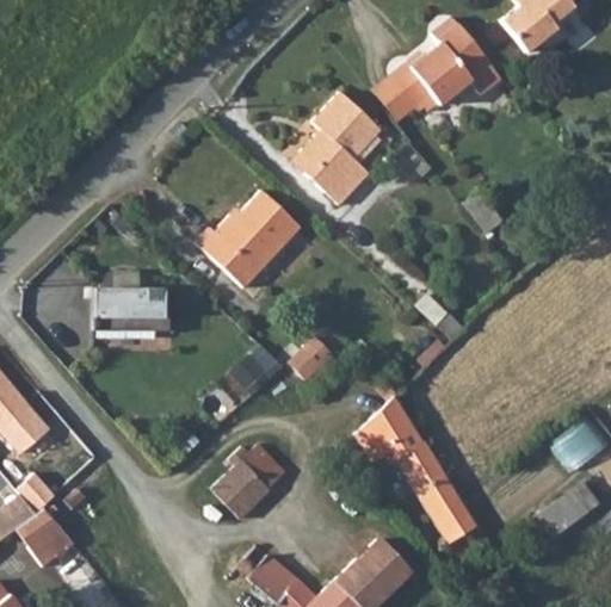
[(518,0),(520,2),(501,19),(528,51),(557,28),(553,22),(574,4),(571,0),(518,0)]
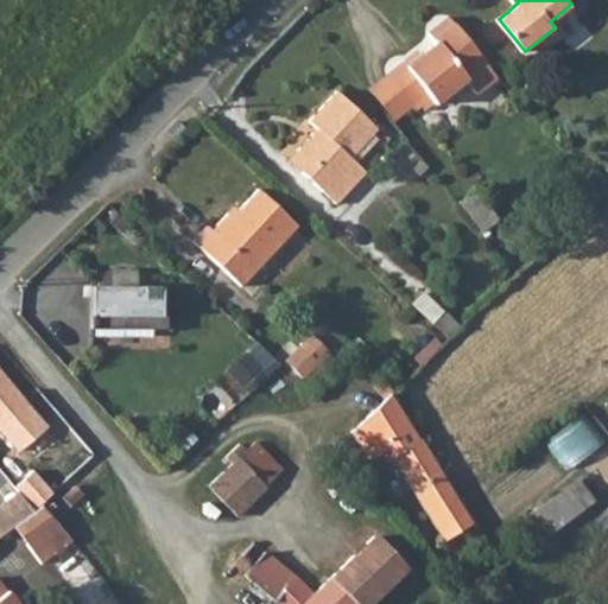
[(398,55),(385,65),(410,96),(424,84),(431,93),(462,67),(474,81),(493,65),(444,6),(425,21),(432,31),(401,57),(398,55)]
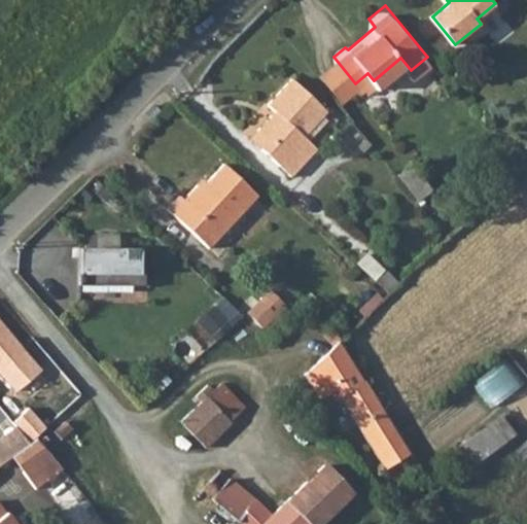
[(340,96),(355,83),(334,57),(317,70),(340,96)]
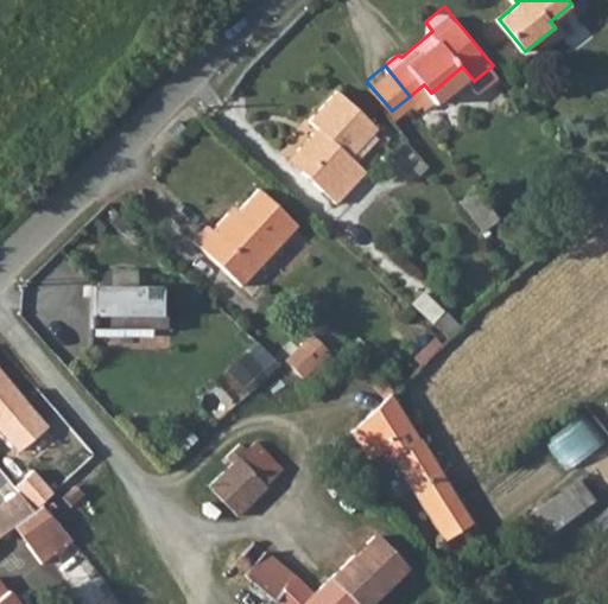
[(311,118),(321,128),(301,148),(312,161),(302,171),(336,204),(367,172),(352,157),(379,129),(340,90),(311,118)]
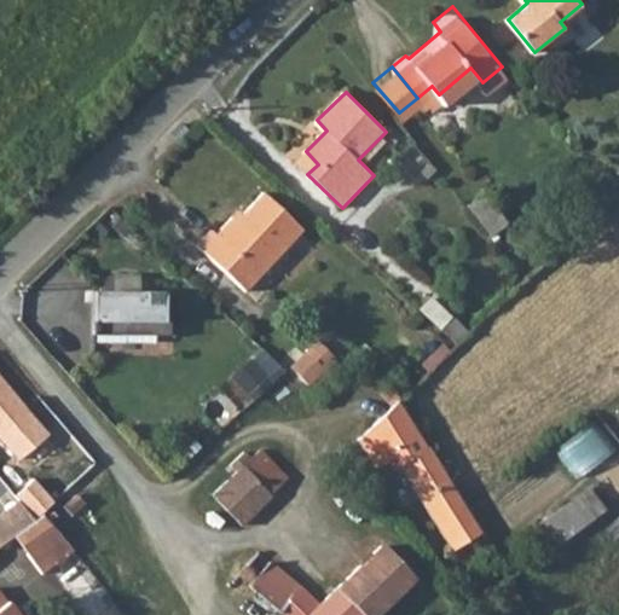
[(421,184),(438,169),(418,143),(400,157),(421,184)]
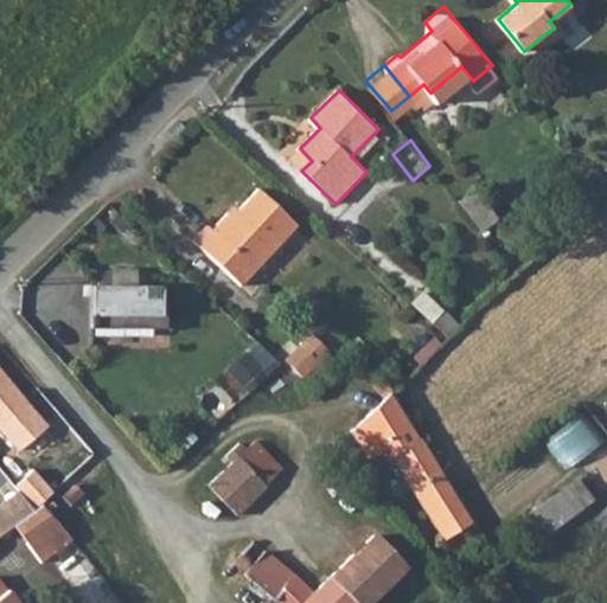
[(312,161),(300,148),(289,159),(301,171),(312,161)]
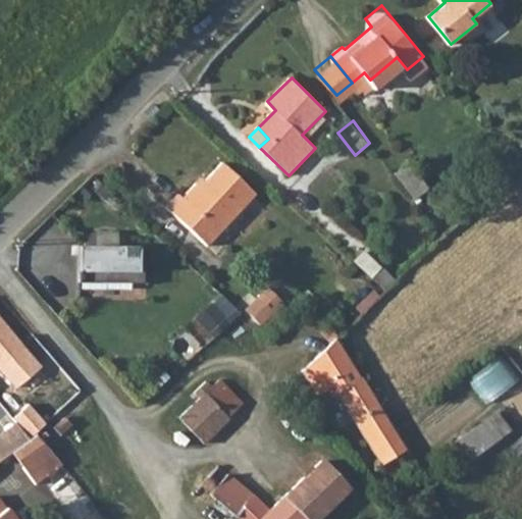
[(412,161),(399,171),(419,197),(432,186),(412,161)]
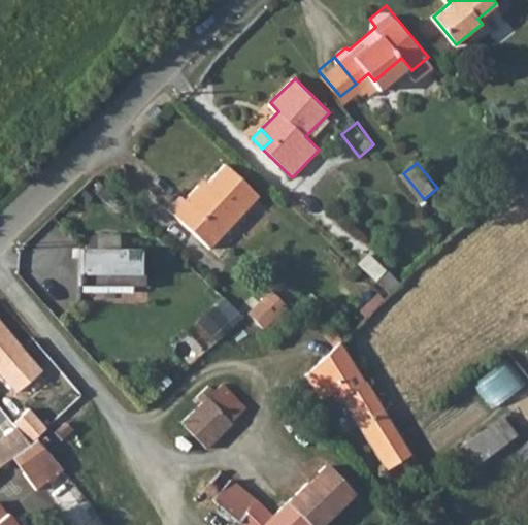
[(179,196),(167,209),(208,251),(260,197),(227,165),(203,189),(198,185),(184,200),(179,196)]
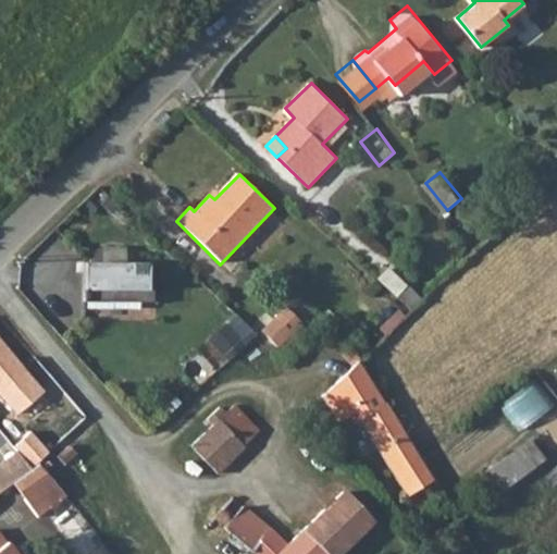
[(61,299),(83,306),(94,268),(73,262),(61,299)]
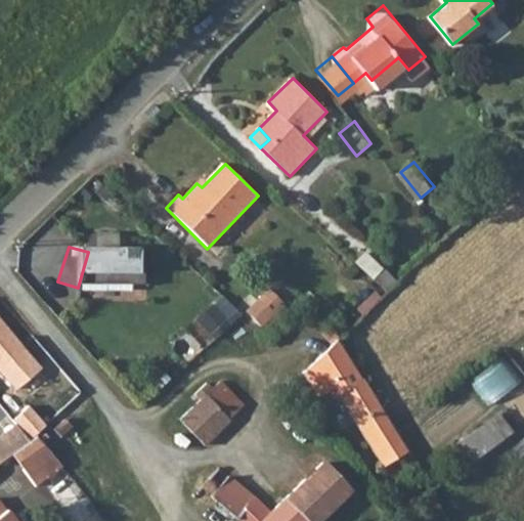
[(149,271),(88,252),(78,288),(139,306),(149,271)]
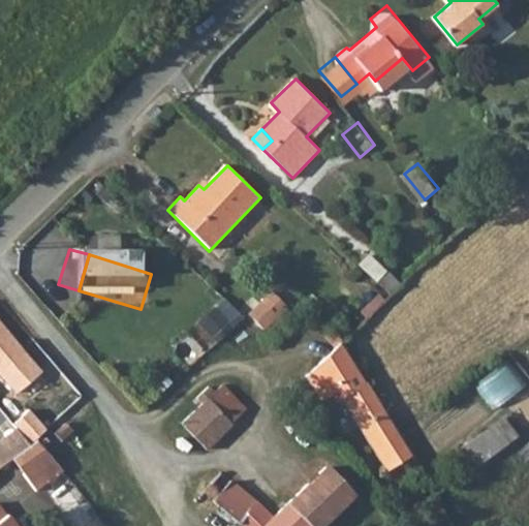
[(381,285),(392,275),(373,257),(363,267),(381,285)]
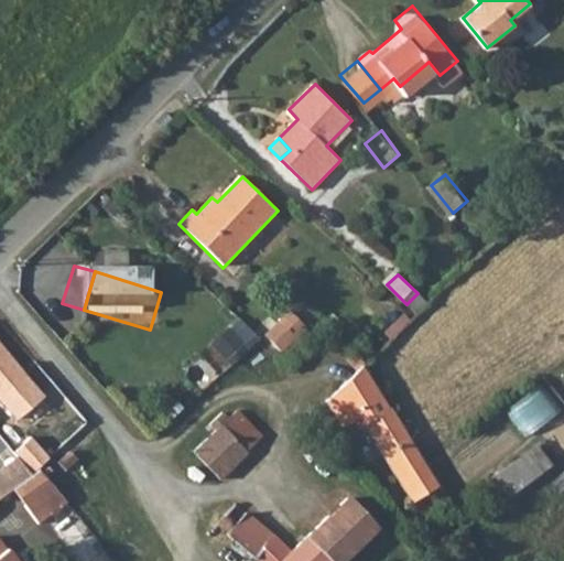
[(407,304),(420,316),(430,306),(418,293),(407,304)]
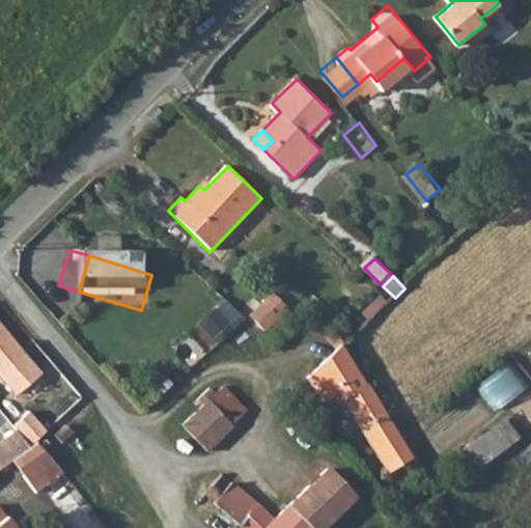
[(198,323),(218,340),(245,316),(225,299),(198,323)]
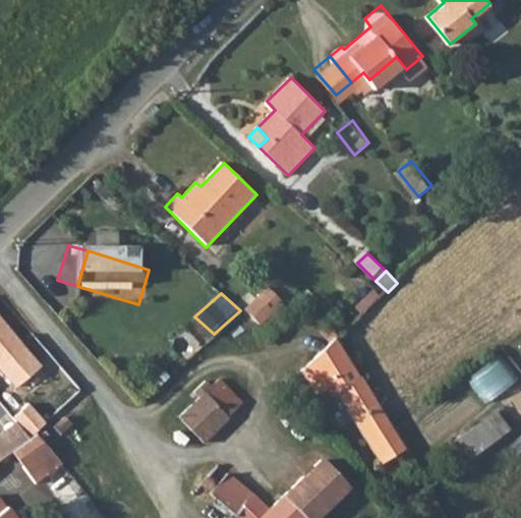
[(272,293),(250,311),(265,328),(286,308),(272,293)]
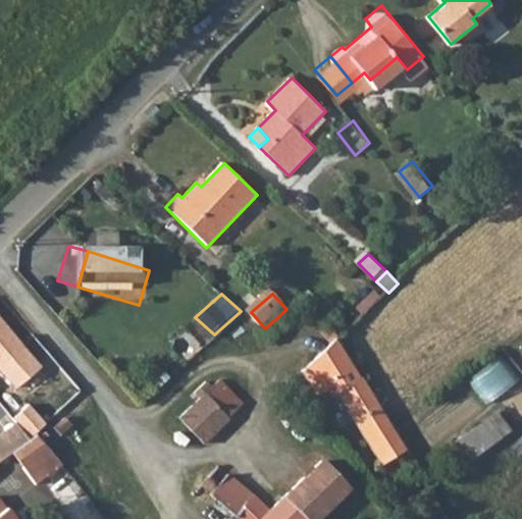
[(0,362),(1,364),(24,345),(0,313),(0,362)]
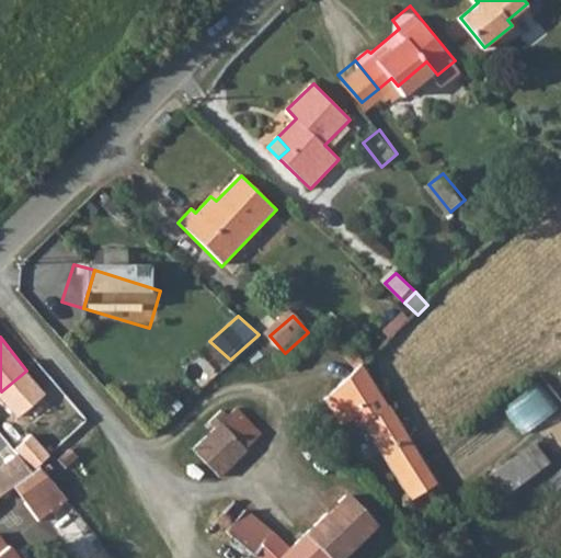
[(416,499),(437,484),(423,460),(389,405),(369,362),(323,401),(342,425),(356,414),(416,499)]
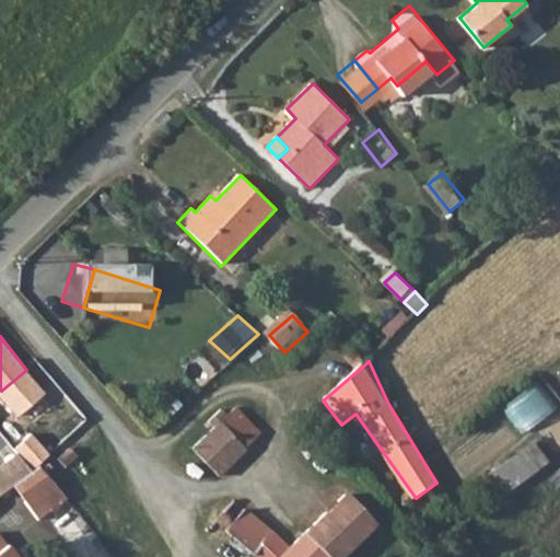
[(509,406),(529,429),(559,402),(559,401),(539,378),(509,406)]
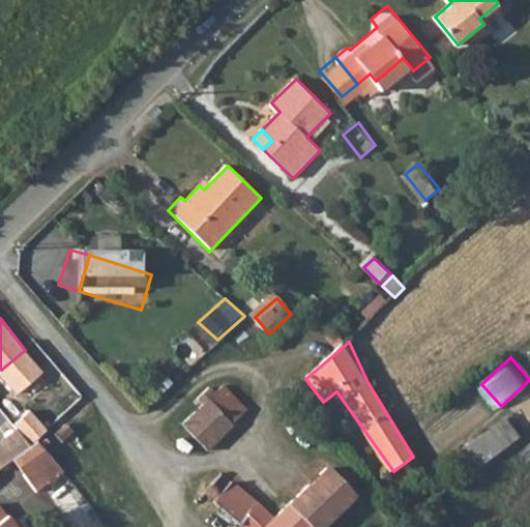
[(210,397),(234,421),(247,409),(225,384),(210,397)]
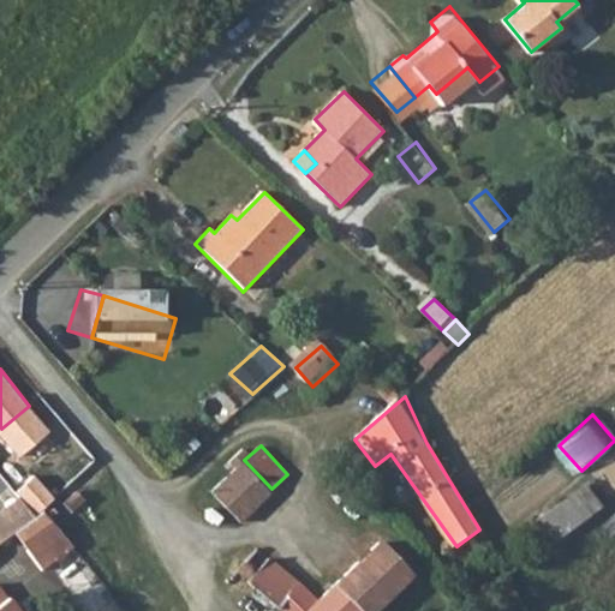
[(232,471),(239,465),(232,456),(225,462),(232,471)]
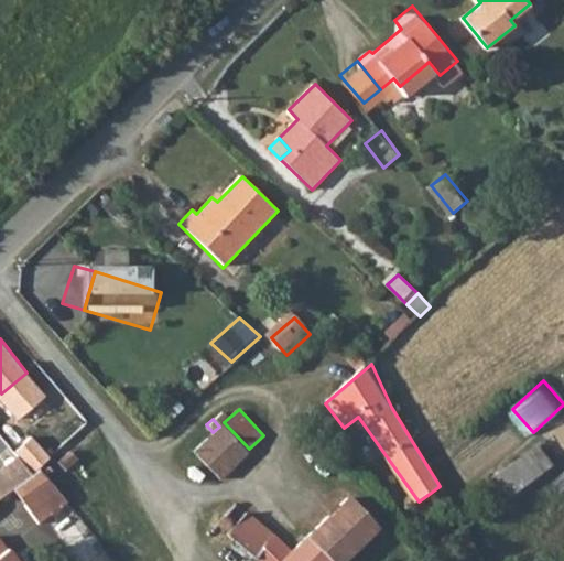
[(249,449),(224,422),(219,427),(213,432),(196,448),(223,477),(251,452),(249,449)]
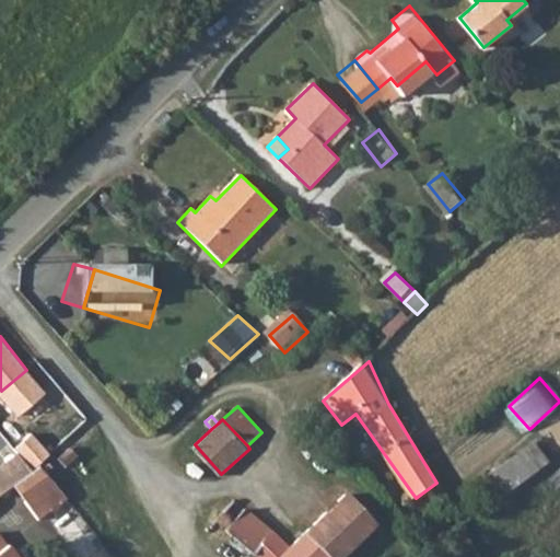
[(480,478),(497,500),(532,473),(515,451),(480,478)]
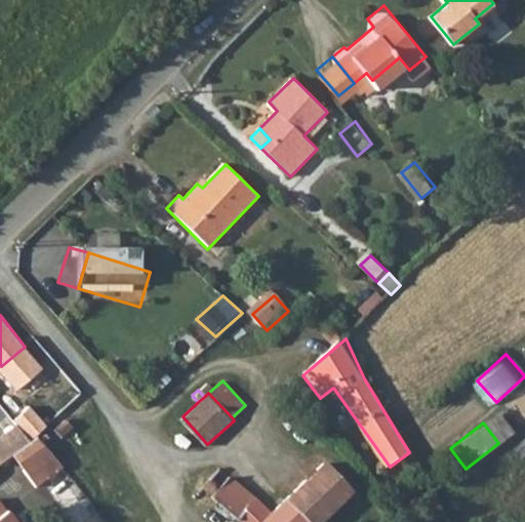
[(0,434),(0,438),(10,452),(23,443),(9,428),(0,434)]
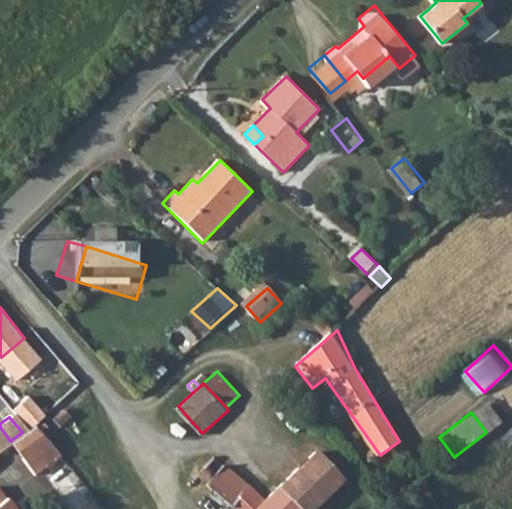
[(31,425),(22,432),(10,441),(6,443),(29,474),(57,454),(31,425)]
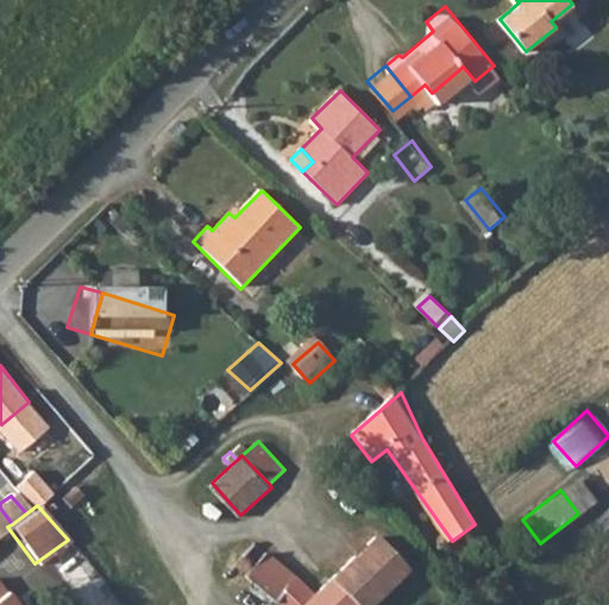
[(0,533),(7,527),(12,524),(0,508),(0,533)]
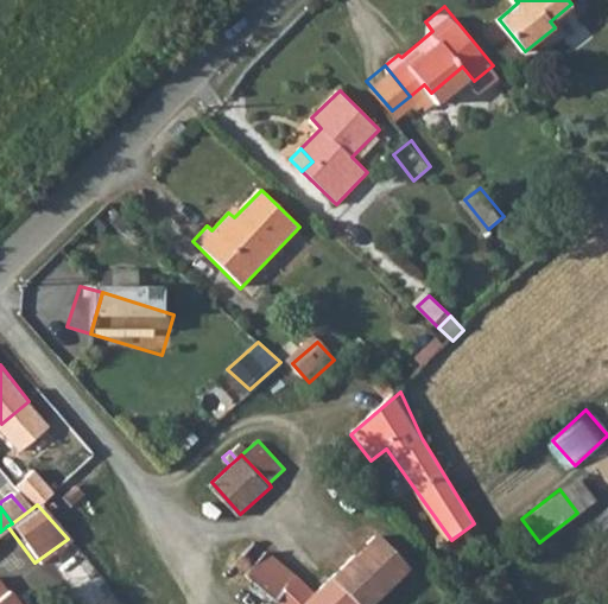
[(245,571),(252,577),(286,603),(372,603),(410,567),(378,535),(316,587),(265,548),(245,571)]
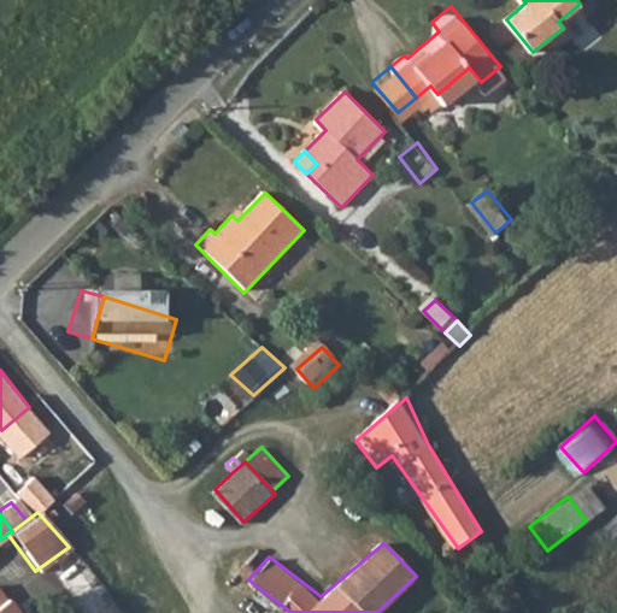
[(260,549),(239,572),(248,579),(269,556),(260,549)]
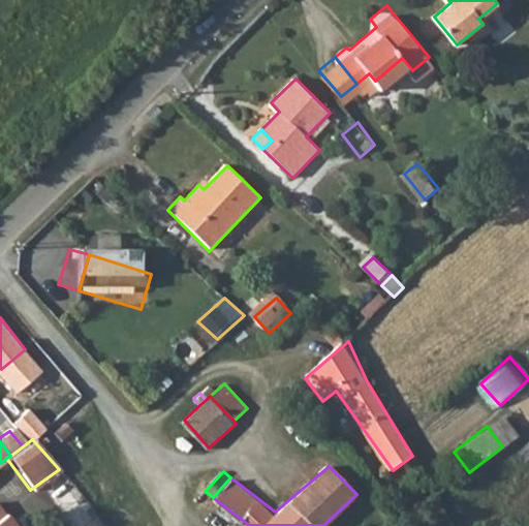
[(0,525),(28,525),(0,493),(0,525)]
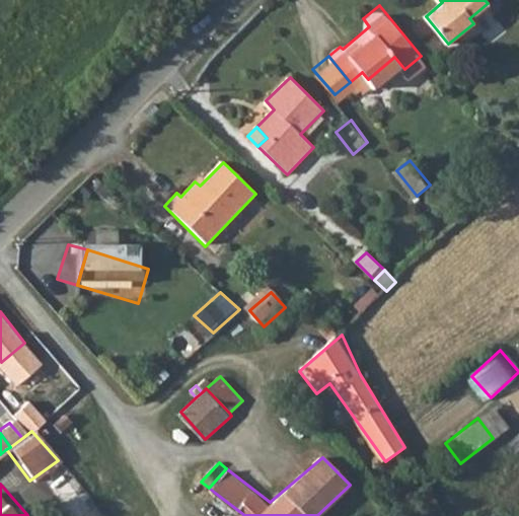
[(244,515),(215,493),(198,510),(194,507),(188,514),(190,515),(244,515)]
